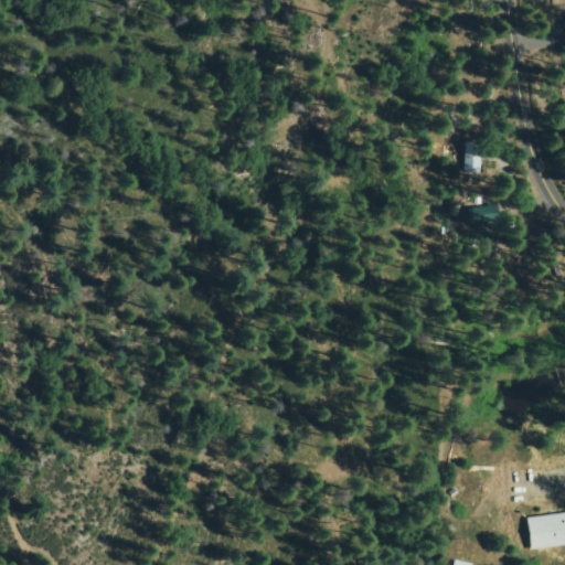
[(478,140),(479,172),(466,172),(465,140),(478,140)]
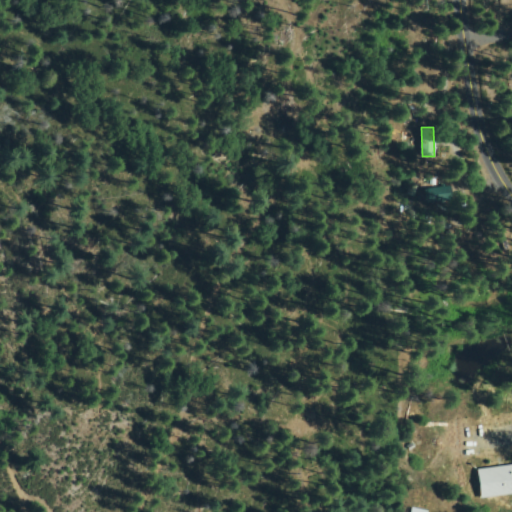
[(426,202),(424,189),(450,186),(452,200),(426,202)]
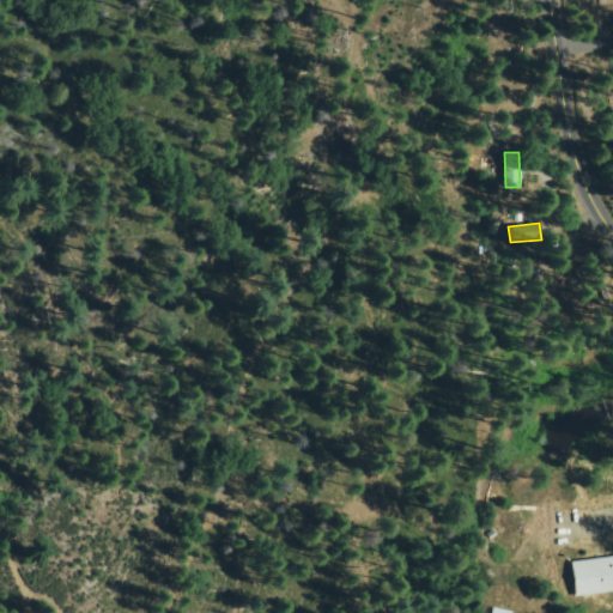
[(501,540),(528,536),(529,542),(501,546),(501,540)]
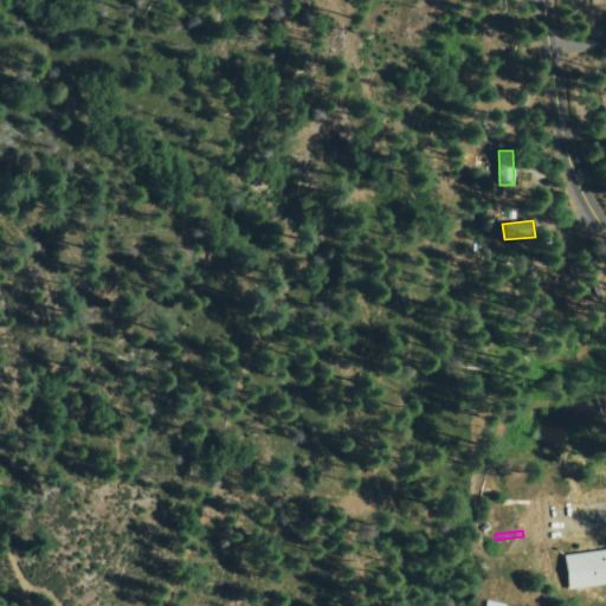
[(523,548),(514,542),(505,555),(515,561),(523,548)]
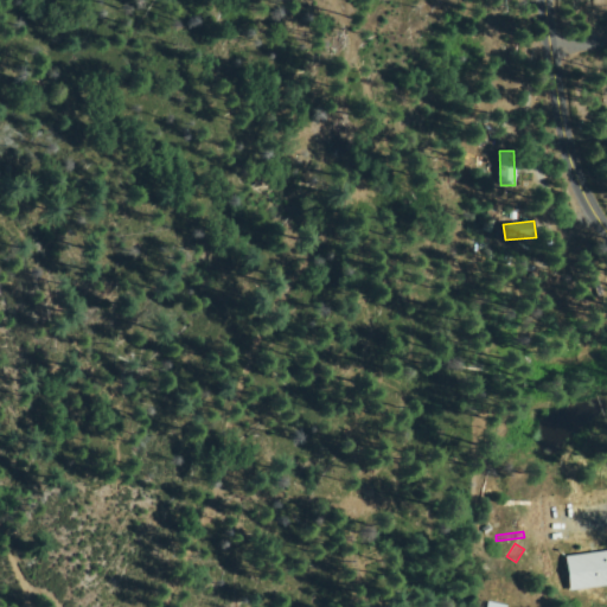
[(567,557),(606,551),(606,588),(572,594),(567,557)]
